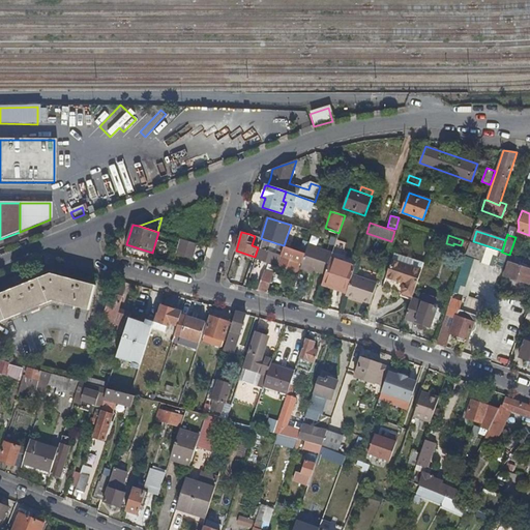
[(193,260),(197,244),(182,239),(177,255),(193,260)]
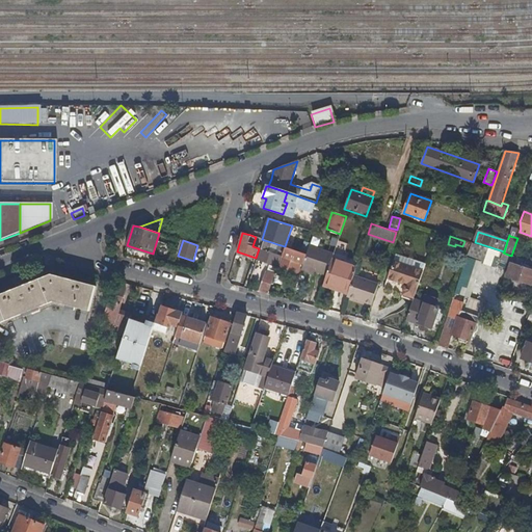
[(268,251),(271,242),(264,240),(258,259),(276,265),(280,256),(268,251)]
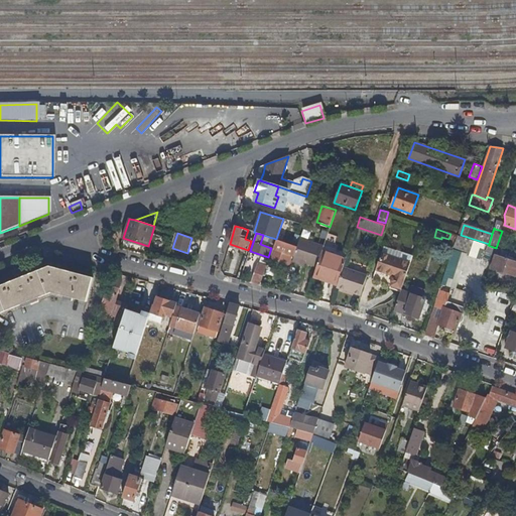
[(267,243),(274,246),(276,239),(269,237),(267,243)]
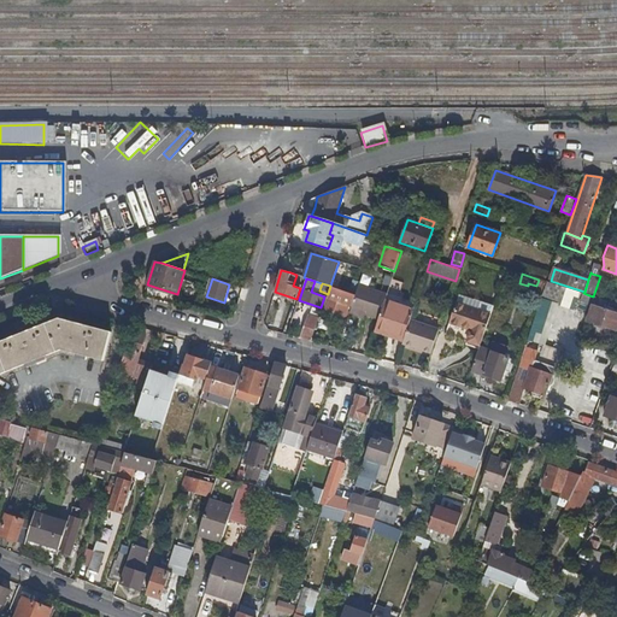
[(336,300),(340,289),(330,286),(328,294),(328,295),(323,309),(345,316),(348,305),(336,300)]
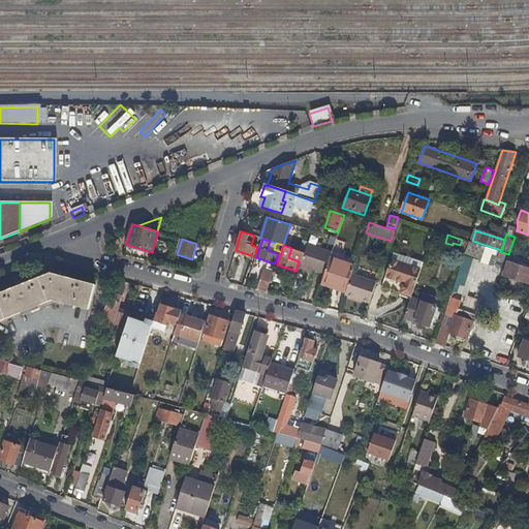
[(312,270),(324,274),(330,259),(332,253),(307,245),(305,252),(303,257),(301,266),(312,270)]
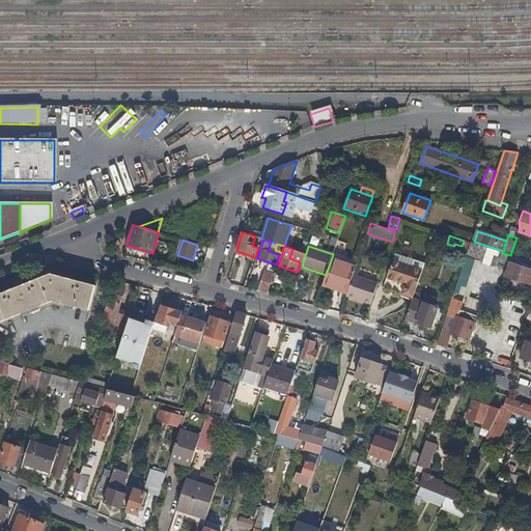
[(494,266),(502,268),(504,261),(507,254),(502,252),(499,251),(494,266)]
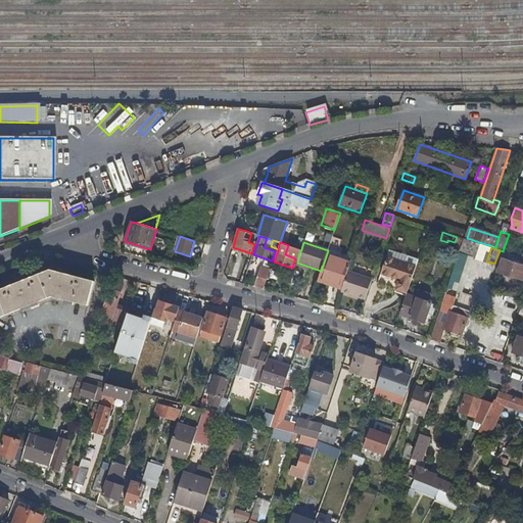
[(351,257),(328,250),(326,256),(349,265),(351,257)]
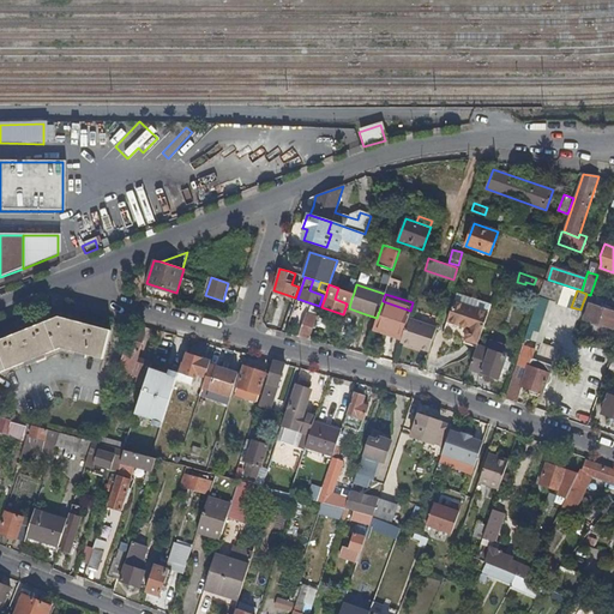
[(589,305),(602,308),(606,300),(593,296),(590,295),(587,294),(583,302),(589,305)]
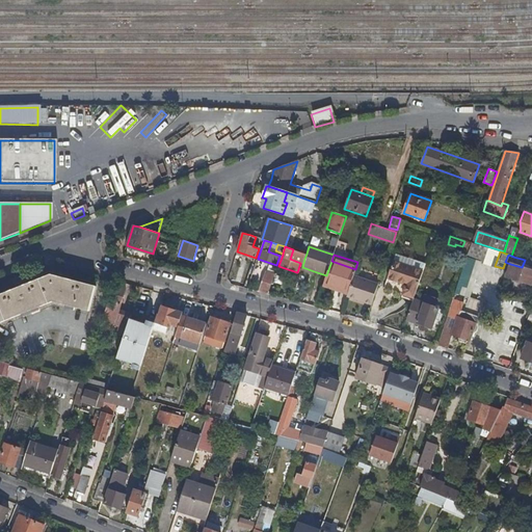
[(469,285),(478,260),(467,256),(454,291),(479,300),(483,290),(469,285)]
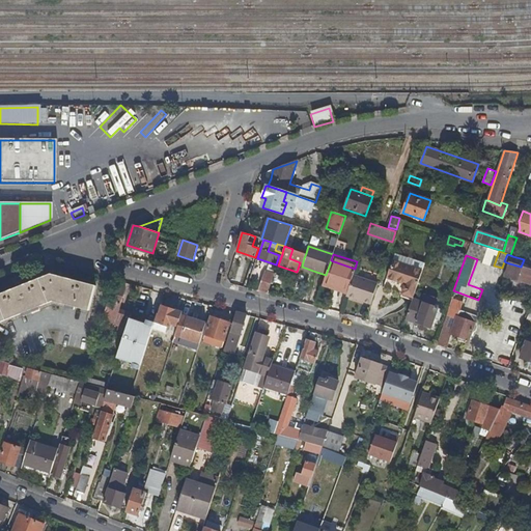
[(338,290),(346,294),(353,275),(355,269),(331,260),(326,275),(324,281),(340,286),(338,290)]
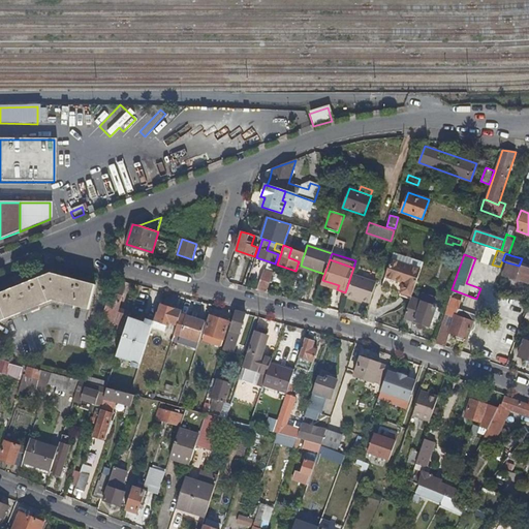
[(382,287),(411,298),(419,271),(391,260),(382,287)]
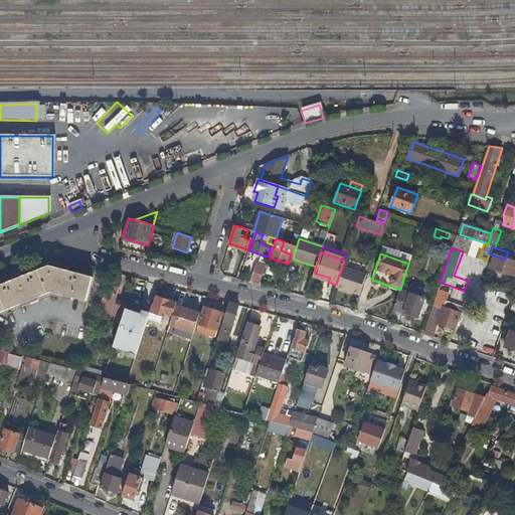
[(514,262),(505,259),(494,255),(490,267),(514,276),(514,273),(514,262)]
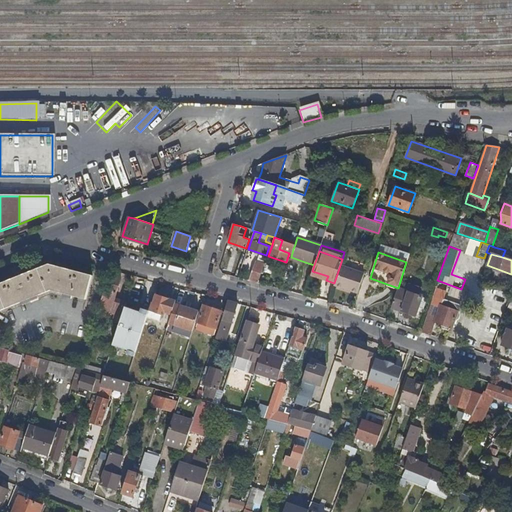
[(256,262),(250,281),(255,283),(258,283),(264,265),(256,262)]
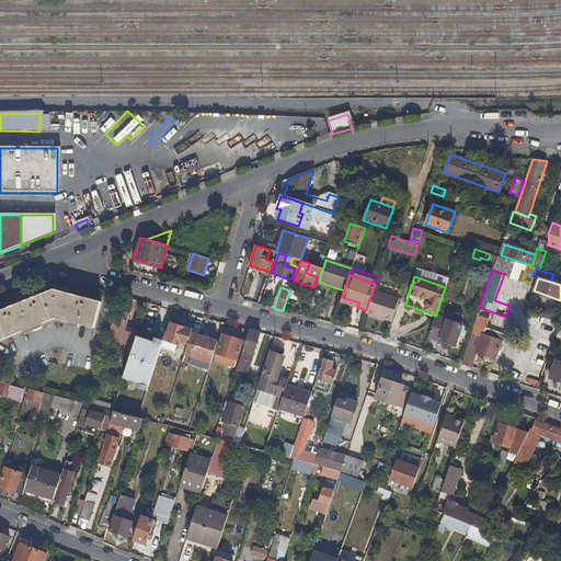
[(0,339),(57,318),(93,328),(101,302),(73,295),(75,290),(67,288),(66,293),(54,289),(22,302),(21,298),(13,301),(15,305),(0,310),(0,339)]
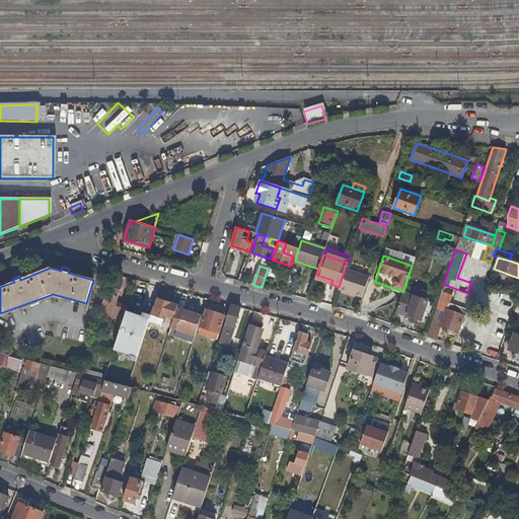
[(339,289),(362,297),(369,277),(345,269),(339,287),(339,289)]
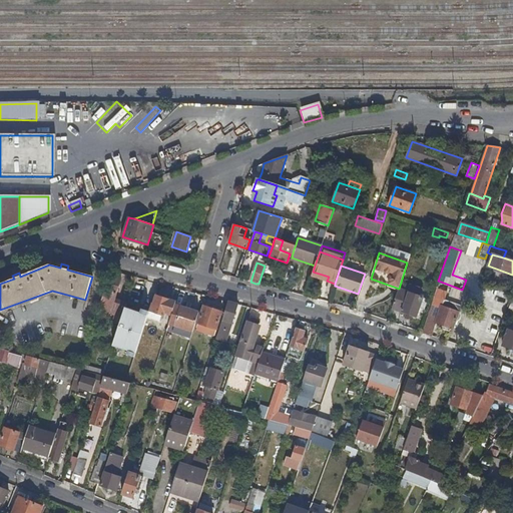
[(329,277),(313,272),(312,276),(327,281),(329,277)]
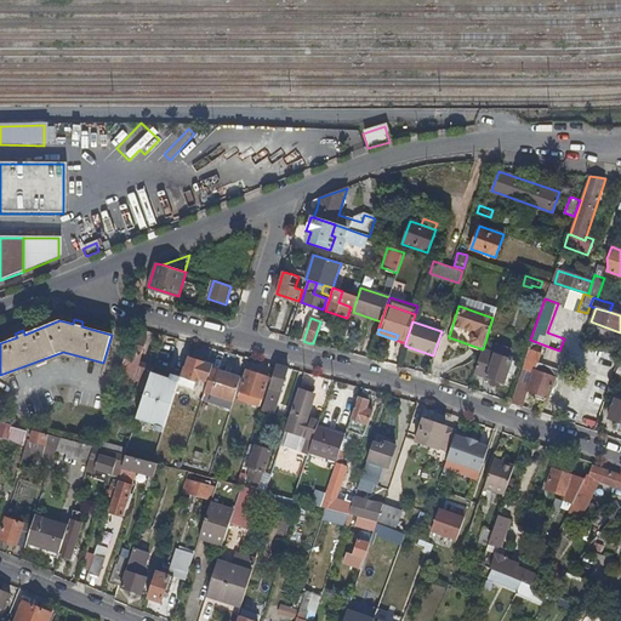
[(129,352),(126,352),(120,370),(134,374),(134,372),(135,372),(137,364),(146,337),(135,334),(129,352)]
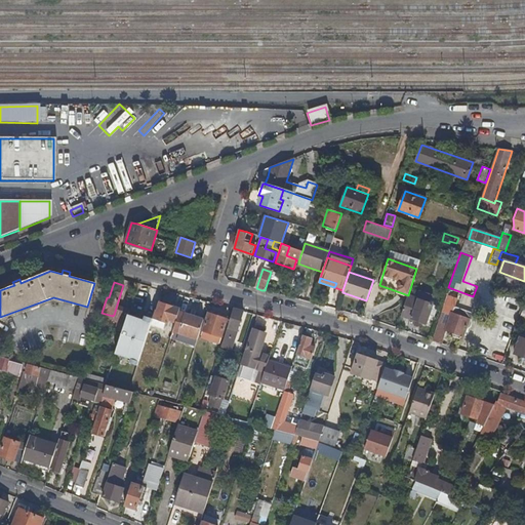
[(426,323),(429,315),(432,308),(433,305),(428,303),(430,295),(420,292),(418,300),(407,296),(401,315),(426,323)]
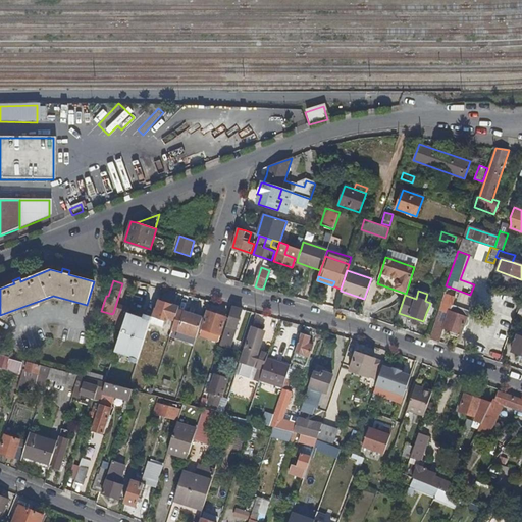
[(456,297),(445,294),(429,338),(446,344),(450,330),(462,334),(468,318),(470,318),(472,311),(453,304),(456,297)]
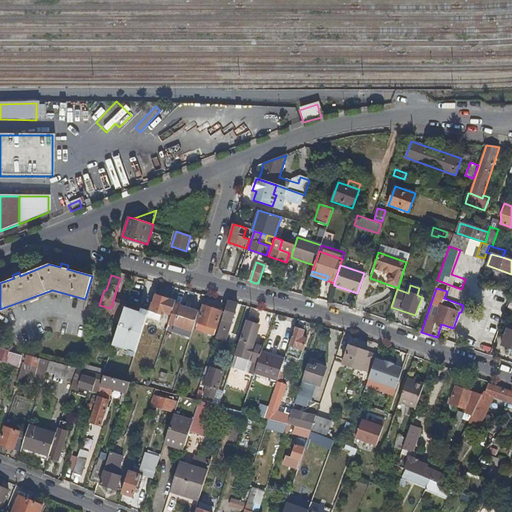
[(176,301),(154,294),(148,310),(163,315),(164,312),(172,315),(175,304),(176,301)]
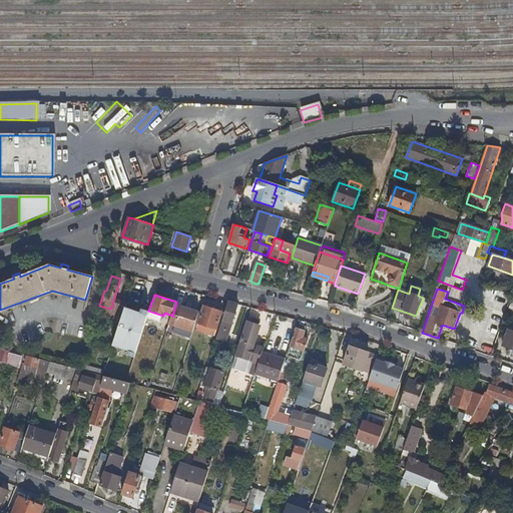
[(117,302),(113,301),(111,308),(110,308),(110,309),(108,314),(113,315),(117,302)]
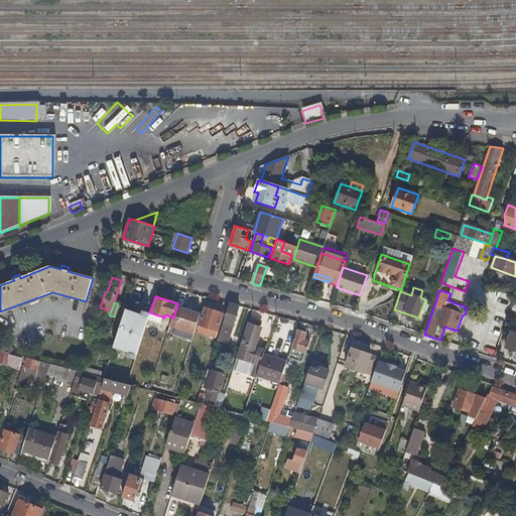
[(127,306),(118,303),(114,316),(122,319),(127,306)]
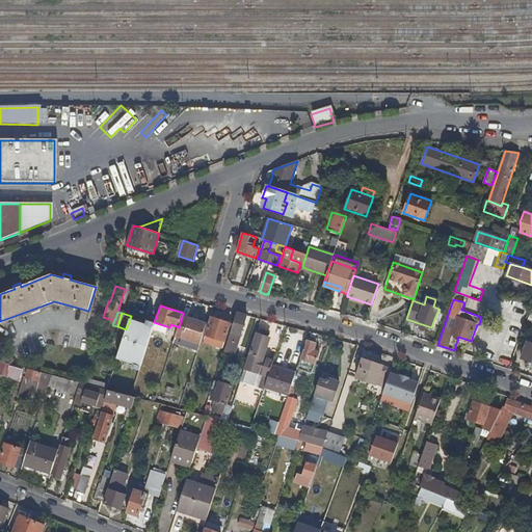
[(234,355),(246,316),(238,314),(232,331),(231,331),(223,352),(234,355)]
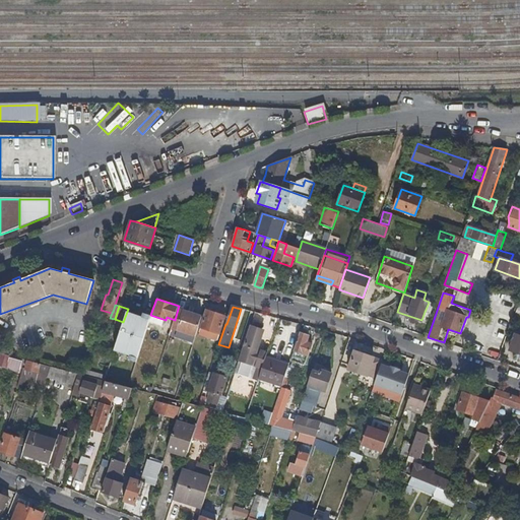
[(172,328),(196,336),(202,317),(178,309),(175,320),(172,328)]
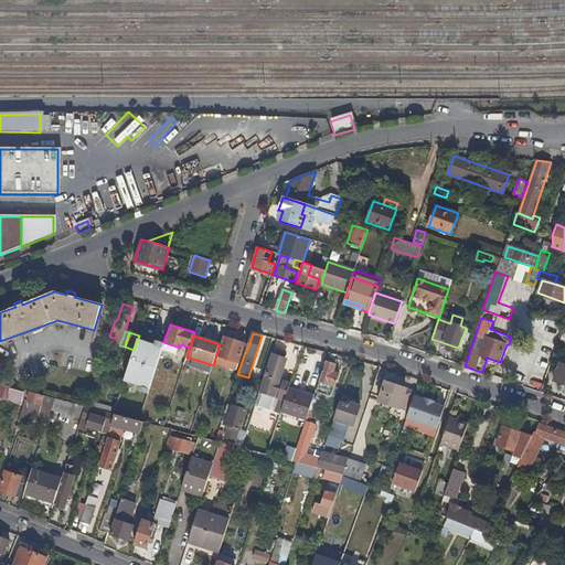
[(225,337),(219,356),(222,358),(220,364),(236,370),(238,362),(245,343),(225,337)]
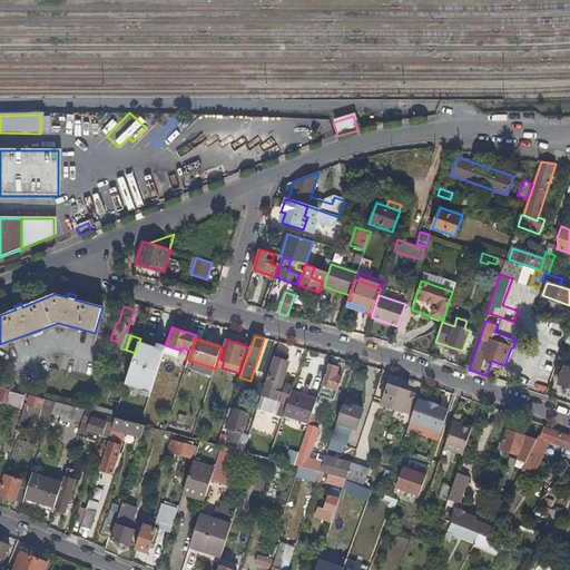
[(286,362),(274,357),(262,394),(287,403),(292,392),(293,387),(279,383),(286,362)]
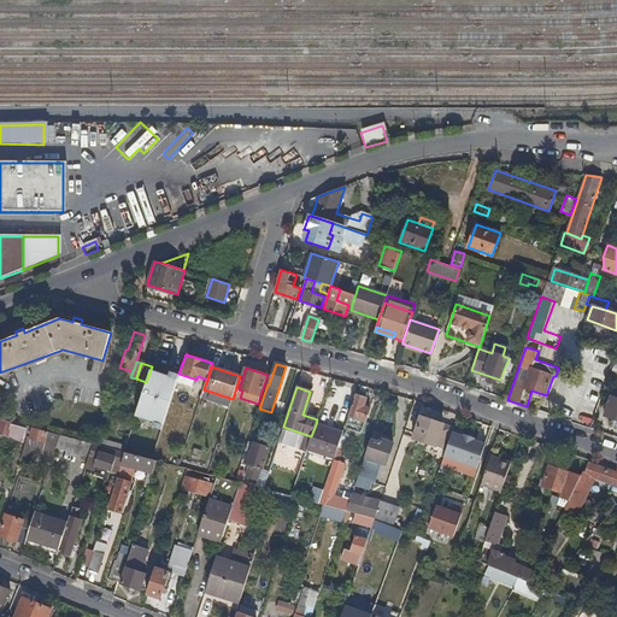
[(366,399),(356,395),(348,416),(365,422),(370,409),(364,406),(366,399)]
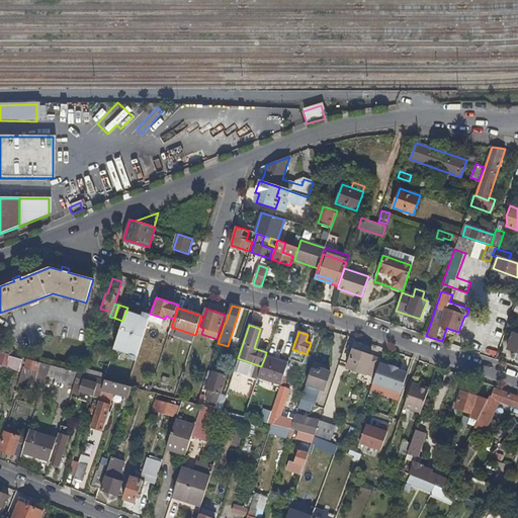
[(507,349),(517,352),(517,337),(512,335),(507,349)]
